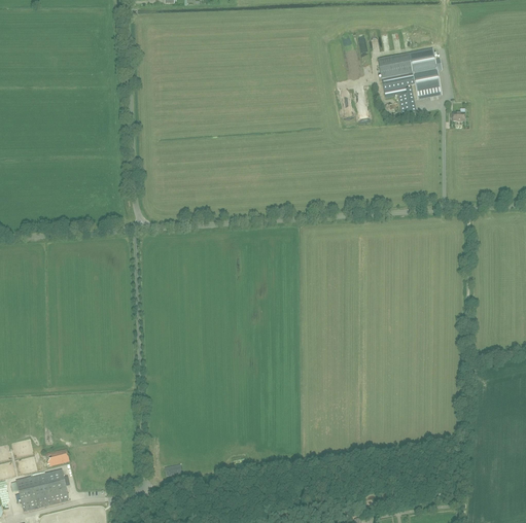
[(431,46),(409,50),(377,57),(384,95),(396,92),(397,92),(406,91),(405,85),(404,83),(414,81),(417,96),(441,92),(435,68),(441,67),(439,55),(433,56),(431,46)]
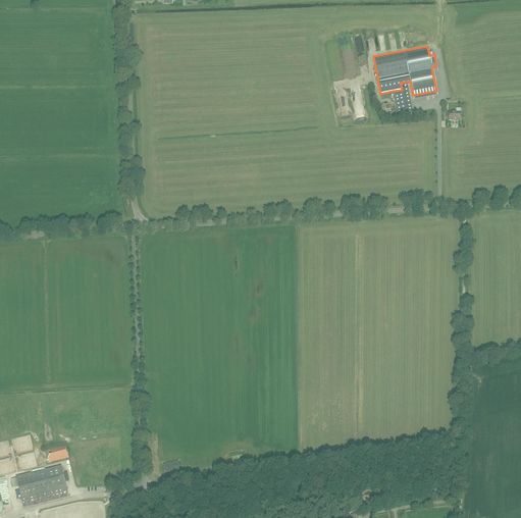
[(394,91),(393,91),(397,110),(411,108),(407,84),(401,85),(402,90),(394,91)]
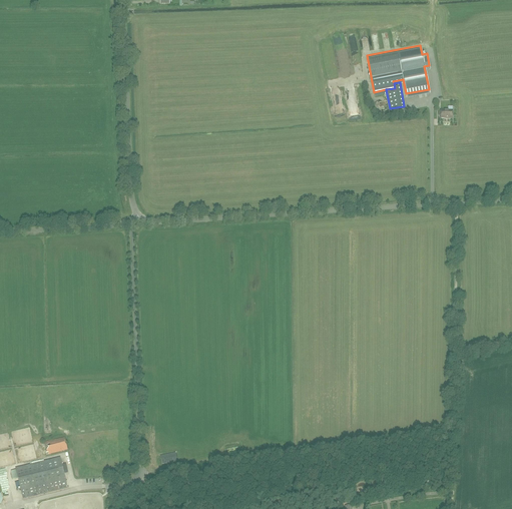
[(452,115),(452,106),(440,106),(440,114),(445,114),(445,115),(452,115)]
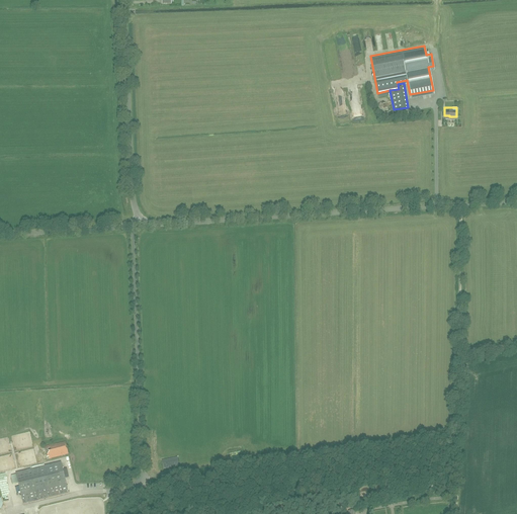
[(42,443),(46,455),(67,449),(64,438),(42,443)]
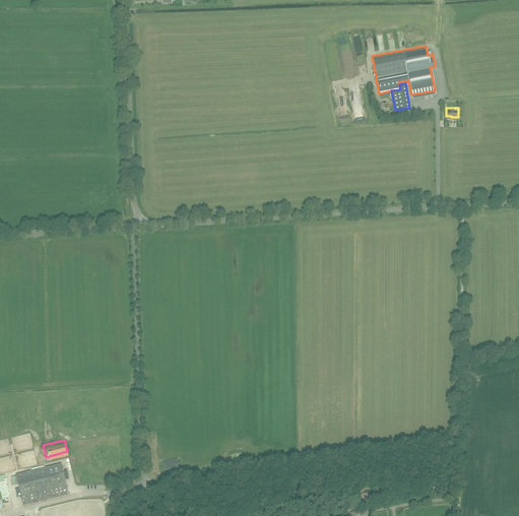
[(67,491),(64,476),(68,475),(66,466),(62,467),(60,460),(15,471),(22,502),(67,491)]
